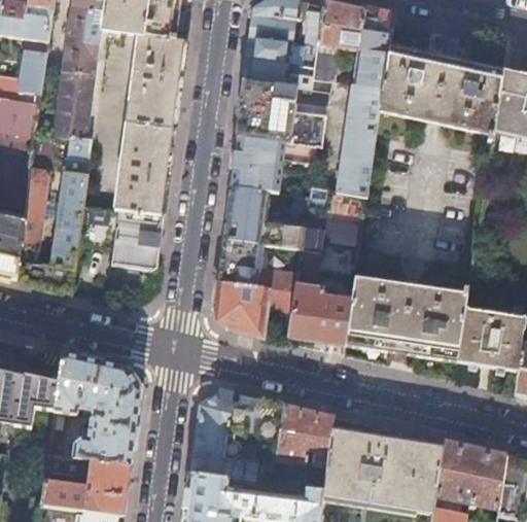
[(0,0),(0,95),(36,101),(50,0),(0,0)]
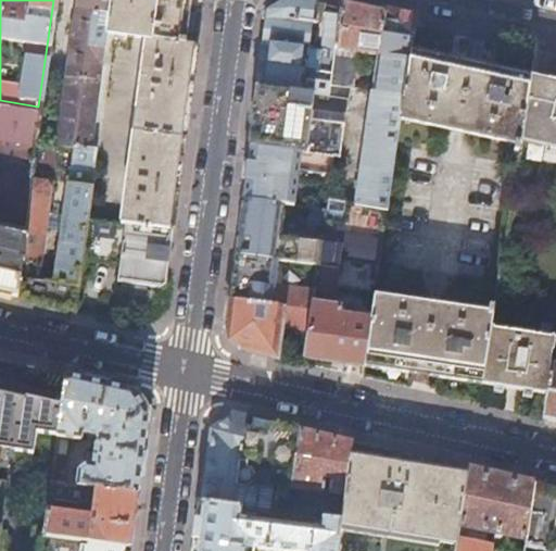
[(74,0),(55,142),(72,146),(89,148),(89,146),(105,28),(109,0),(74,0)]
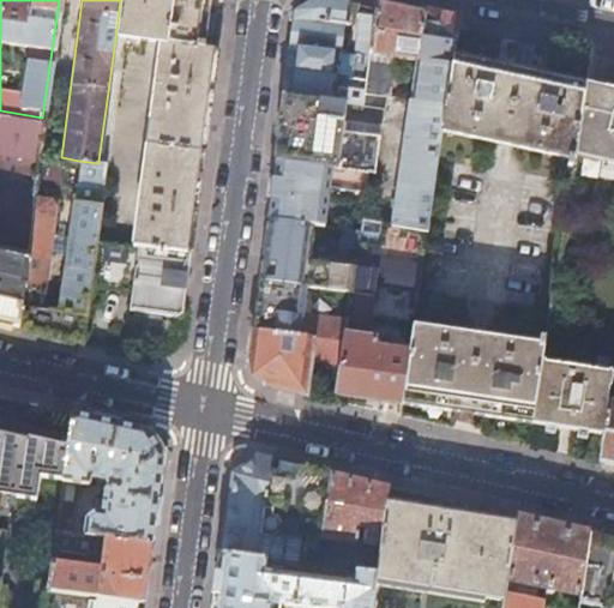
[(120,0),(116,31),(158,37),(133,242),(136,242),(188,248),(194,206),(216,48),(222,0),(120,0)]
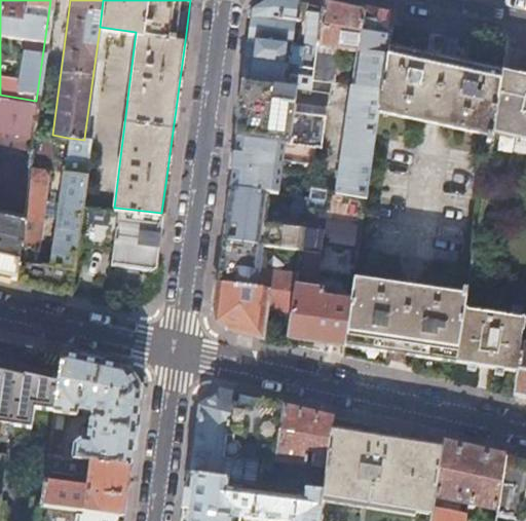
[(251,21),(249,34),(296,40),(297,32),(292,32),(293,24),(295,7),(302,8),(304,0),(262,0),(253,6),(251,21)]
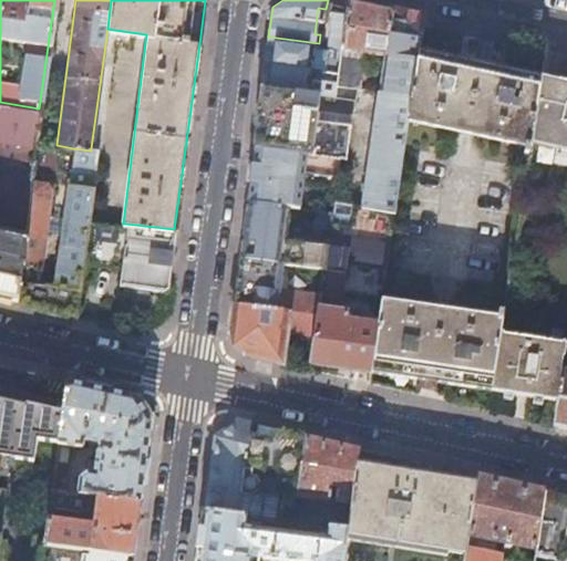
[(383,52),(379,89),(411,94),(419,47),(423,20),(424,12),(391,6),(390,11),(368,7),(347,2),(346,9),(343,29),(341,47),(383,52)]
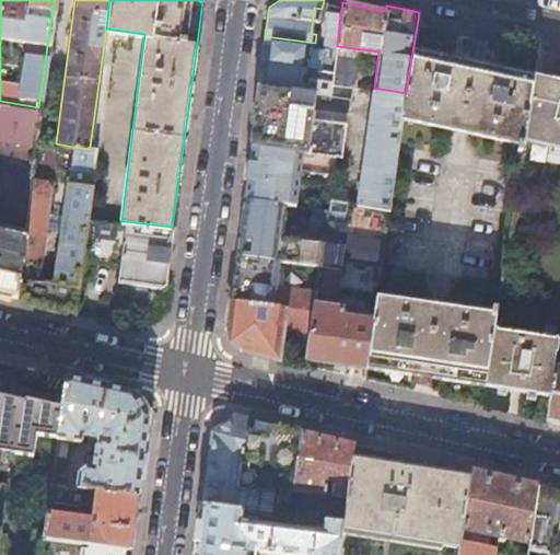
[(328,7),(325,26),(339,29),(341,9),(328,7)]
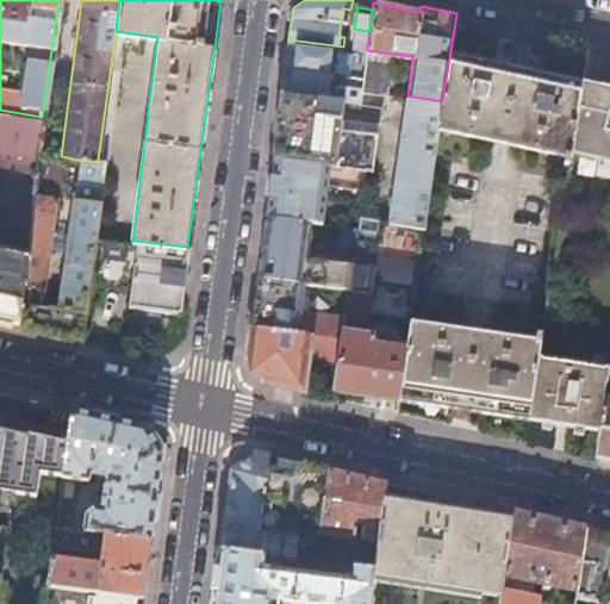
[(352,48),(367,50),(369,31),(354,29),(352,48)]
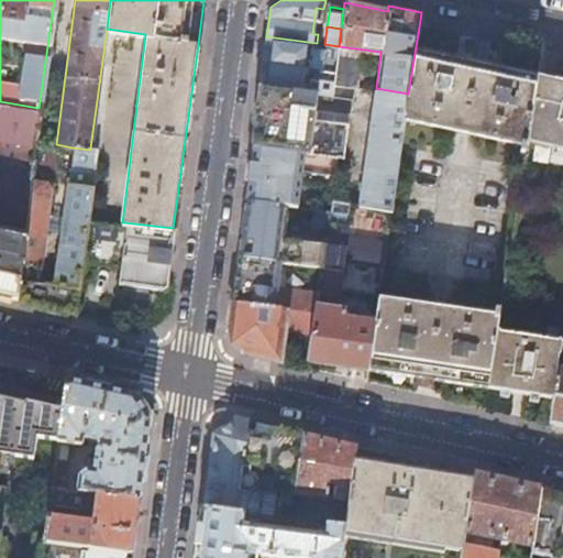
[(264,48),(263,59),(307,65),(334,68),(338,54),(339,46),(324,44),(317,43),(266,36),(264,48)]
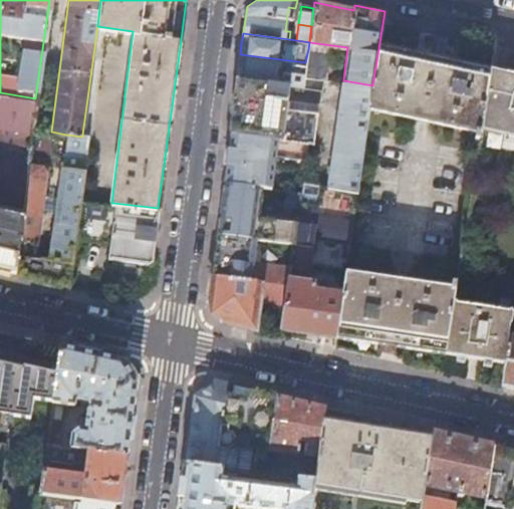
[(379,42),(372,85),(369,105),(413,114),(431,118),(480,130),(481,124),(490,66),(379,42)]
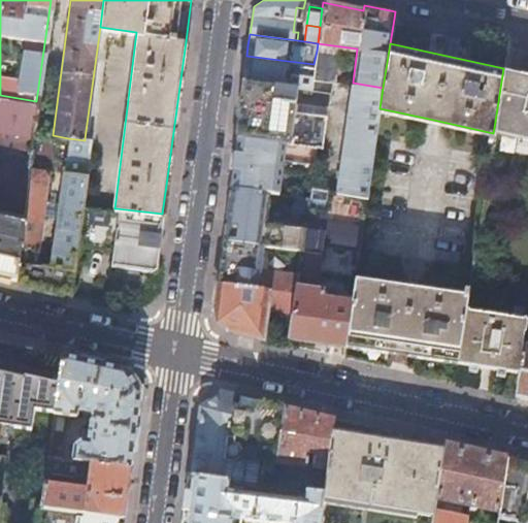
[(312,76),(332,79),(339,80),(342,64),(336,64),(337,55),(317,51),(314,64),(312,76)]
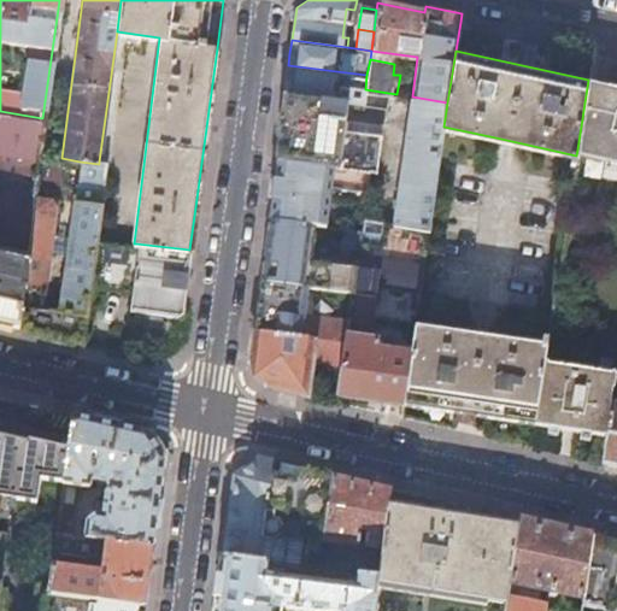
[(286,78),(285,92),(333,98),(336,71),(288,65),(286,78)]
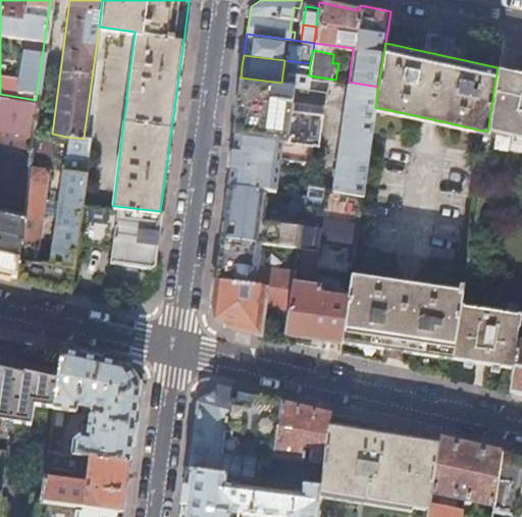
[(521,69),(499,65),(498,67),(488,126),(521,133),(521,69)]
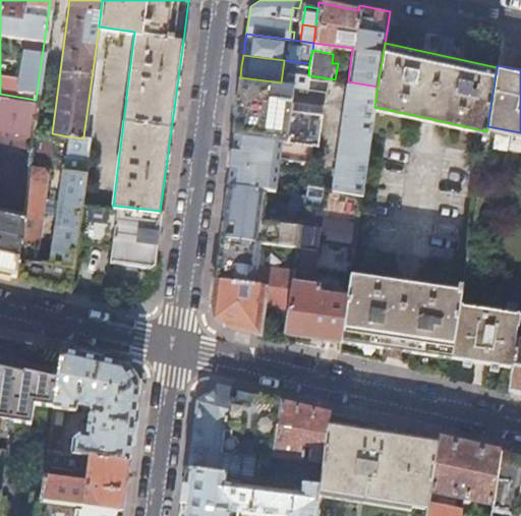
[(308,75),(306,87),(326,89),(328,78),(308,75)]
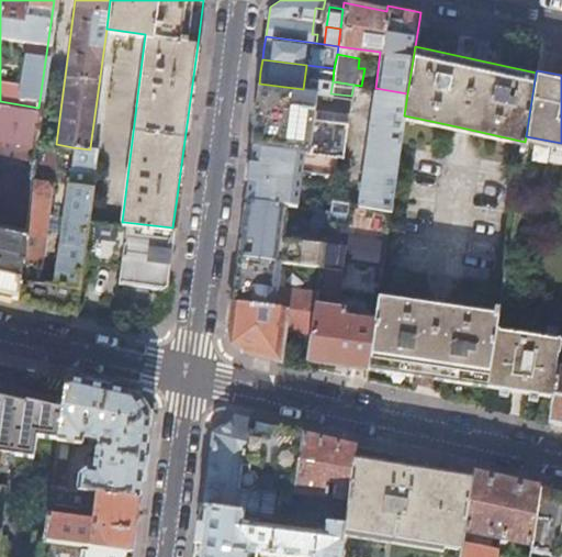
[(255,120),(251,143),(336,155),(341,155),(348,113),(313,108),(314,99),(322,100),(324,92),(303,89),(259,84),(255,120)]
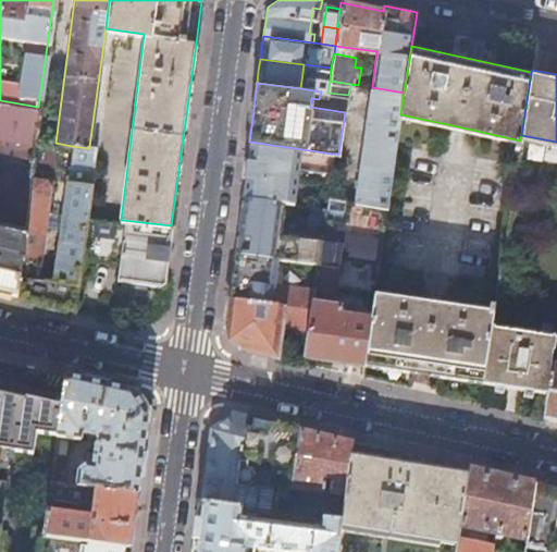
[(372,87),(355,201),(386,206),(400,114),(404,93),(372,87)]
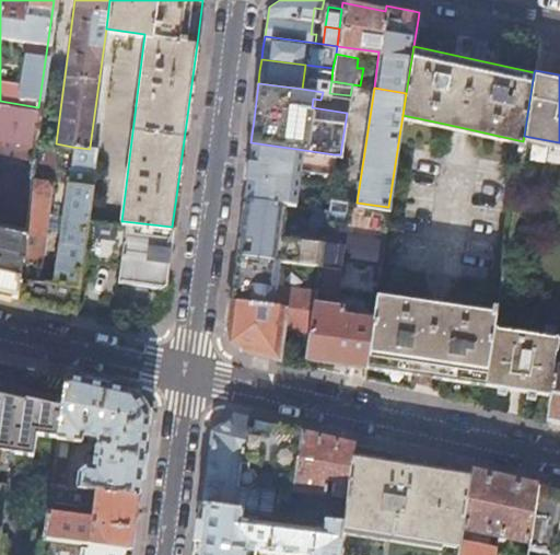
[(38,107),(0,101),(0,136),(34,141),(34,140),(38,107)]
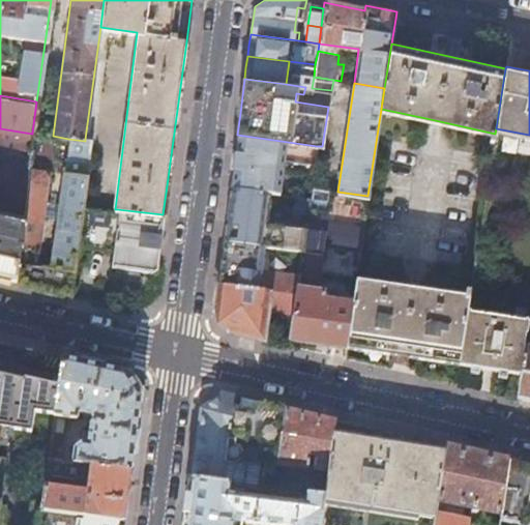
[(233,162),(230,184),(266,190),(271,191),(278,192),(284,156),(315,162),(317,146),(237,135),(233,162)]
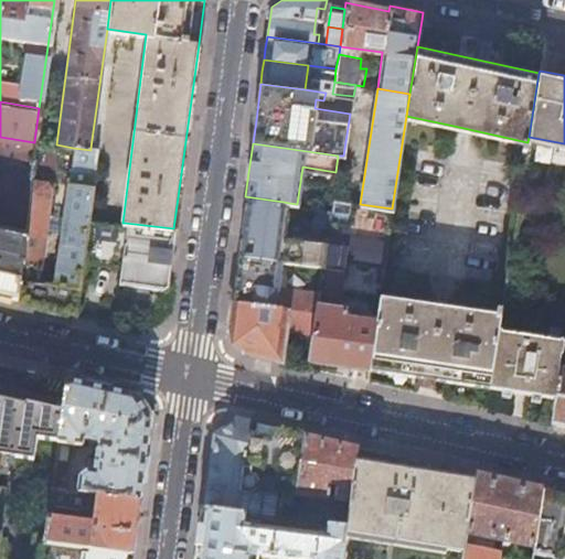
[(30,176),(29,190),(28,210),(14,298),(54,307),(74,311),(86,218),(96,149),(91,148),(91,150),(73,148),(53,281),(39,280),(52,185),(46,179),(30,176)]
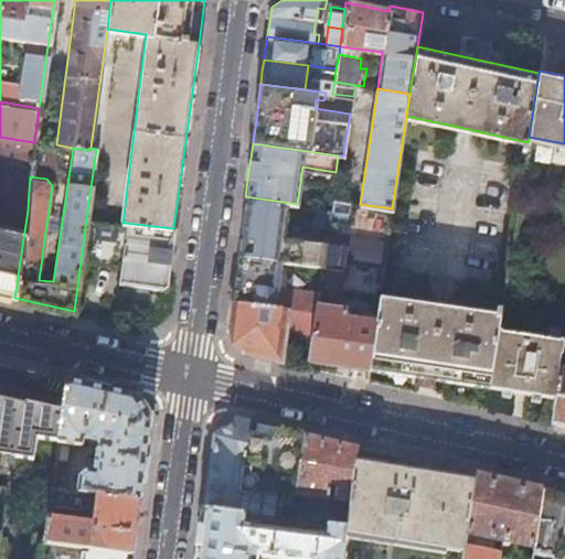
[(0,293),(14,298),(28,210),(29,190),(0,185),(0,293)]
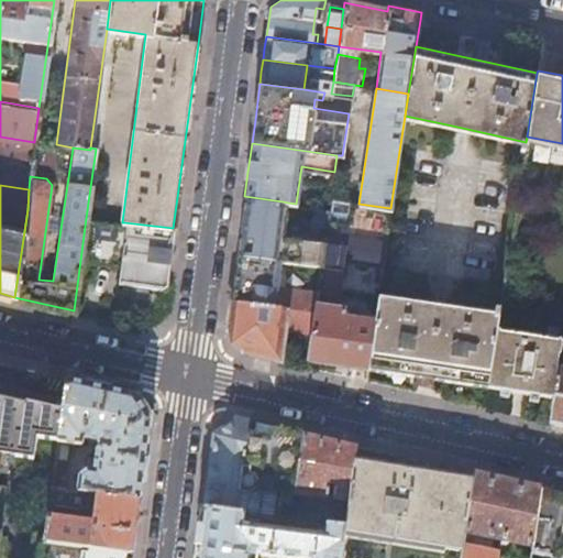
[(240,228),(236,253),(280,260),(321,264),(328,217),(329,209),(296,204),(288,203),(285,230),(279,230),(283,201),(244,196),(240,228)]
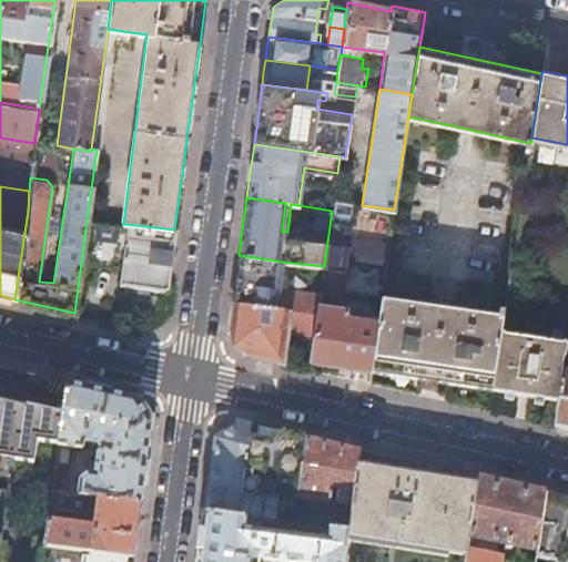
[(358,306),(348,305),(347,310),(340,308),(346,261),(385,266),(394,210),(362,205),(352,203),(350,222),(331,218),(324,266),(320,293),(317,312),(314,333),(312,346),(310,360),(369,370),(377,323),(356,319),(358,306)]
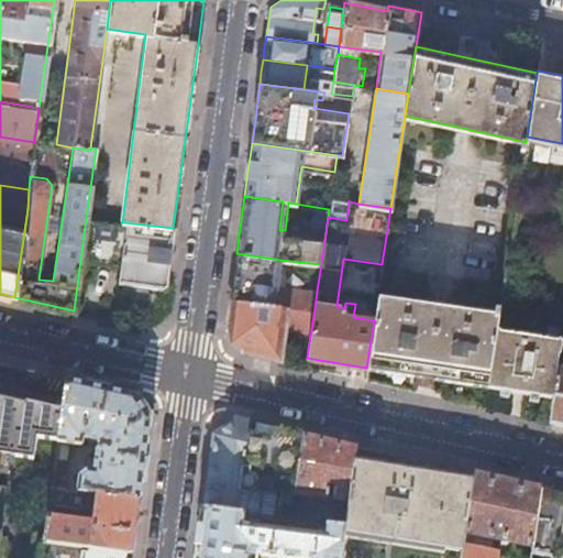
[(117,281),(165,287),(167,276),(173,228),(124,222),(117,281)]
